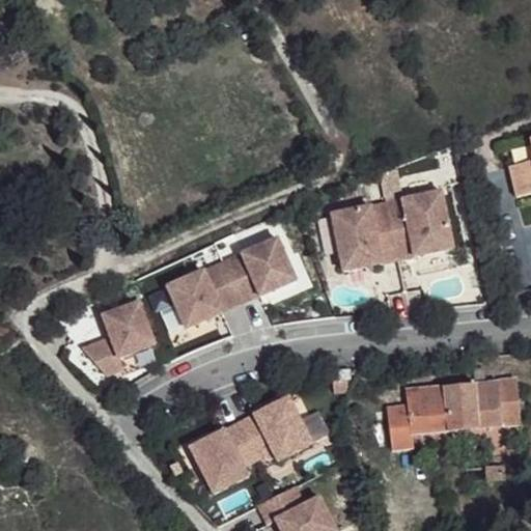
[(530,141),(530,147),(530,163),(509,170),(516,199),(530,195),(530,141)]
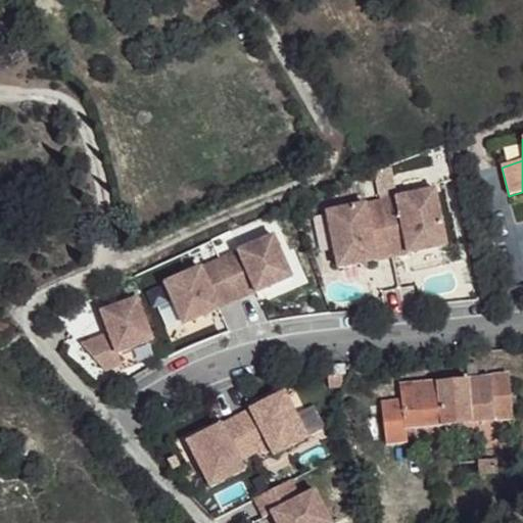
[(437,189),(383,199),(393,254),(447,244),(437,189)]
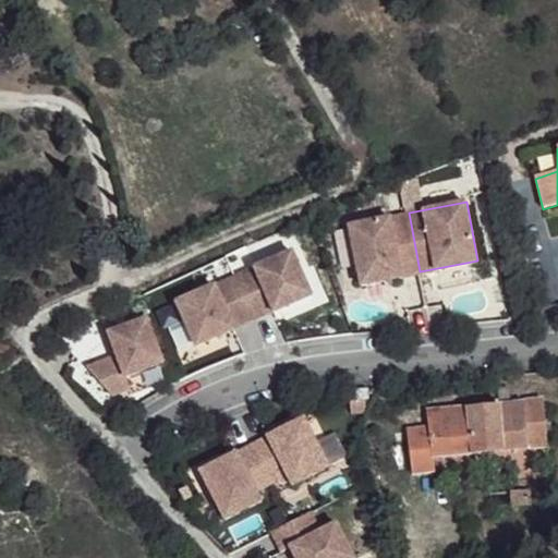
[(409,213),(351,222),(361,281),(420,271),(409,213)]
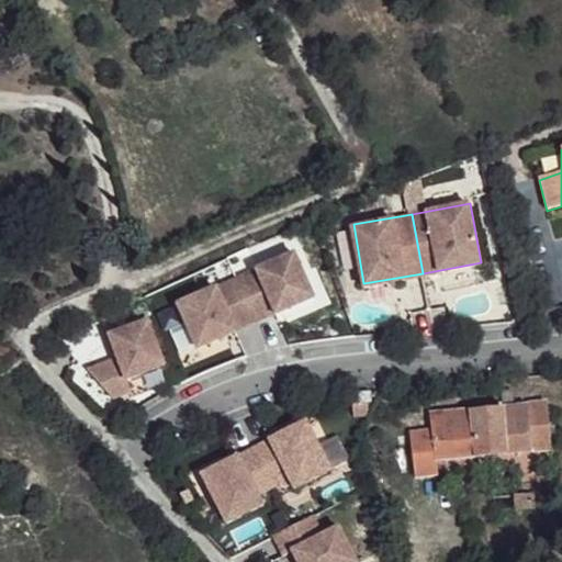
[(296,257),(180,306),(199,349),(237,334),(236,332),(277,315),(277,316),(315,300),(296,257)]
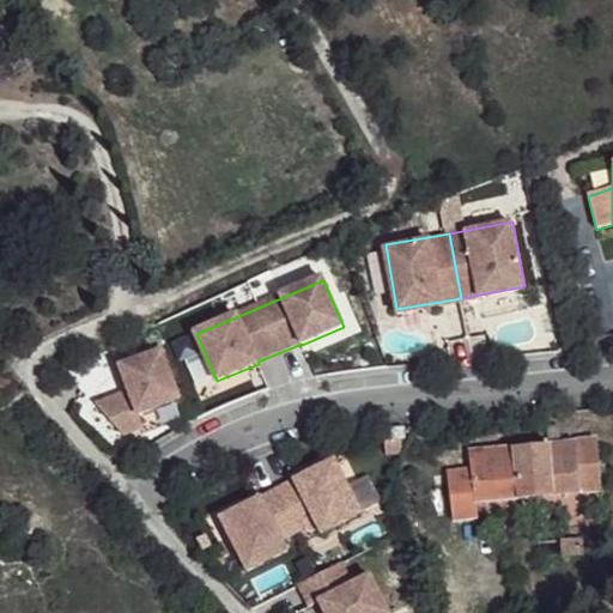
[(162,346),(120,362),(128,386),(96,398),(122,431),(143,424),(139,411),(180,396),(162,346)]
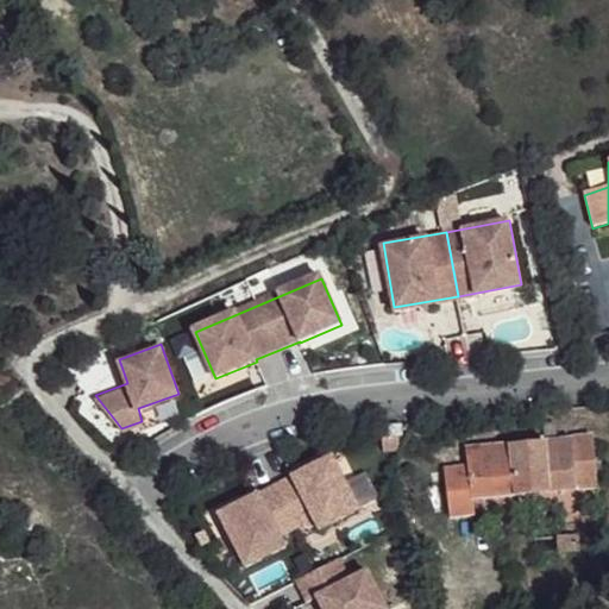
[(401,424),(380,426),(381,437),(403,434),(401,424)]
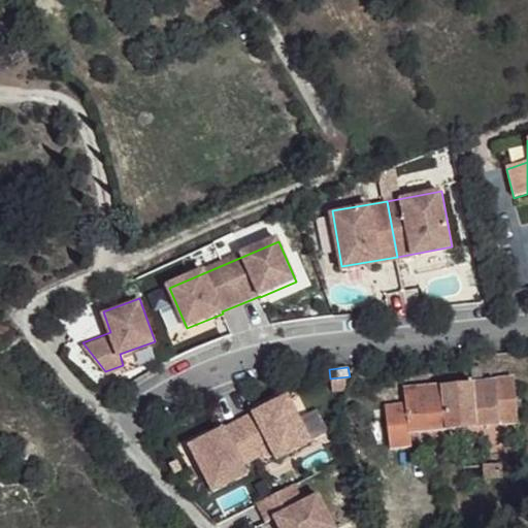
[(499,380),(398,384),(398,405),(399,427),(500,424),(499,380)]
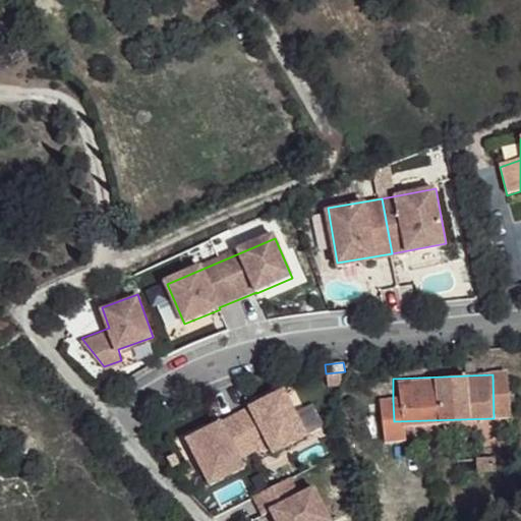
[(507,375),(493,374),(494,418),(510,418),(507,375)]
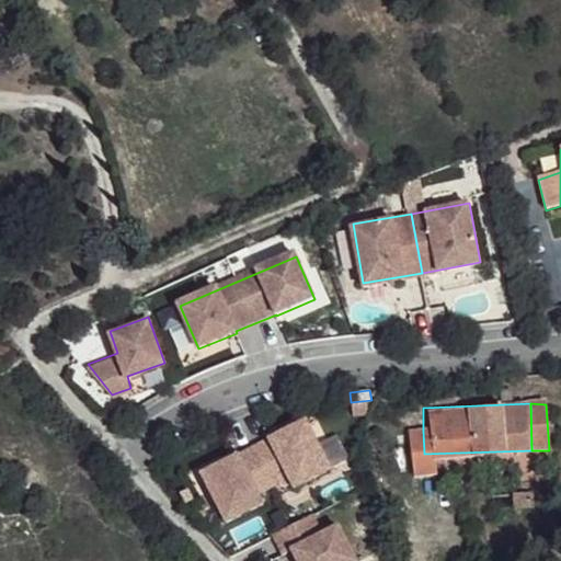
[(306,421),(253,446),(272,485),(287,478),(292,488),(329,470),(306,421)]
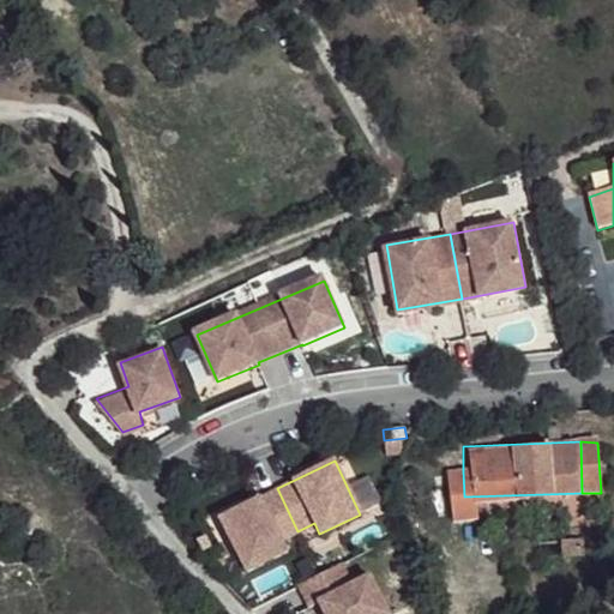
[(463,471),(440,473),(443,516),(464,515),(464,497),(463,471)]
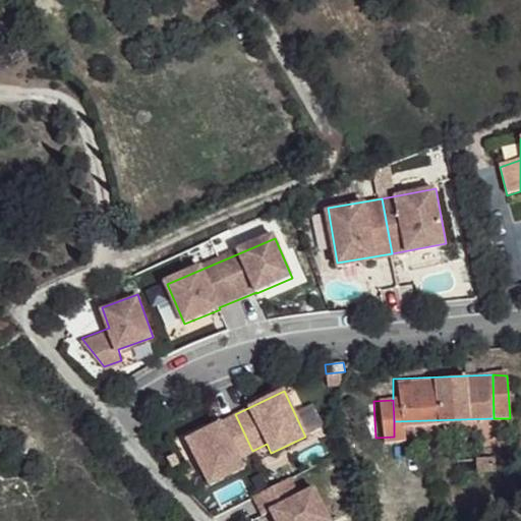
[(235,414),(186,438),(208,483),(242,467),(238,458),(252,451),(235,414)]
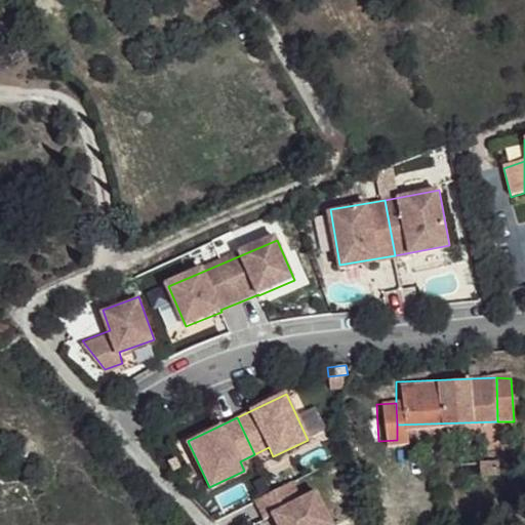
[(272,490),(252,500),(261,520),(270,515),(274,524),(328,524),(313,493),(298,500),(289,482),(272,490)]
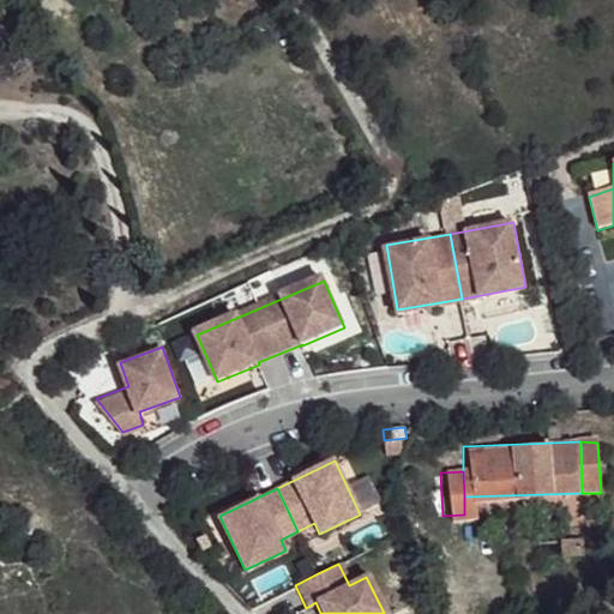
[(613,595),(603,595),(603,613),(613,612),(613,595)]
